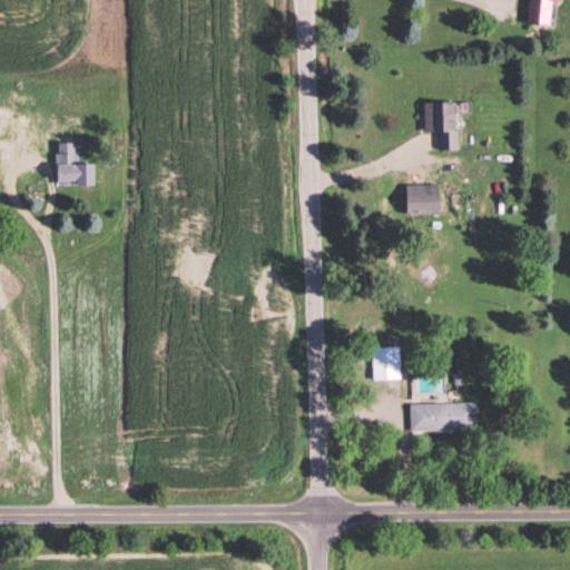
[(530,0),(529,28),(553,29),(554,0),(530,0)]
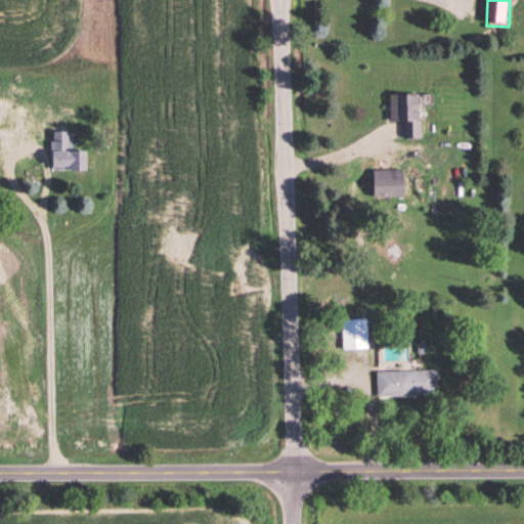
[(421,96),(391,96),(391,124),(405,124),(405,140),(421,140),(421,96)]
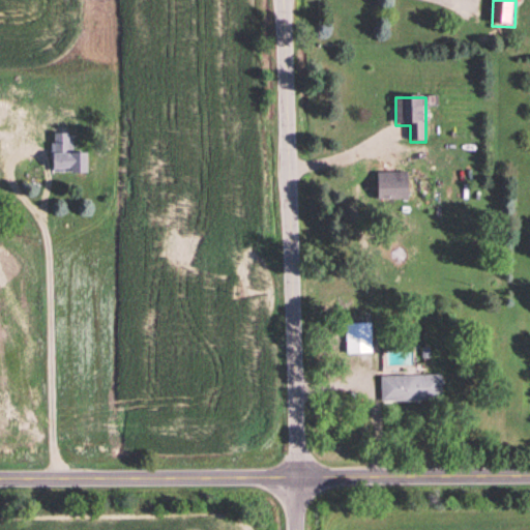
[(90,155),(76,155),(76,114),(56,114),(56,174),(90,174),(90,155)]
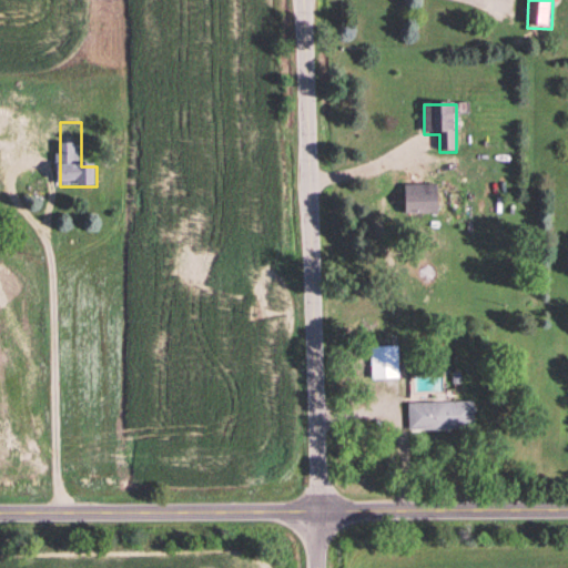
[(406,215),(438,215),(438,185),(406,185),(406,215)]
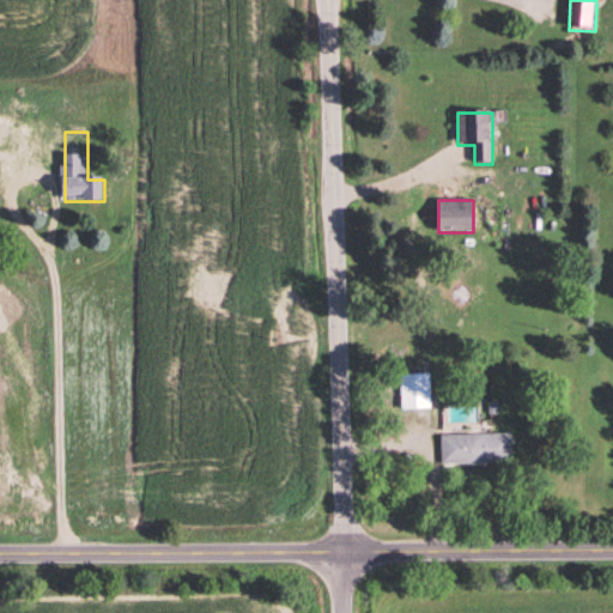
[(401,375),(401,411),(431,411),(431,375),(401,375)]
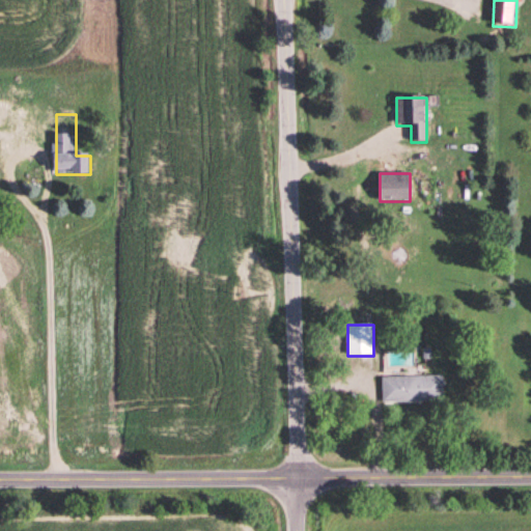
[(443,376),(383,376),(383,402),(443,402),(443,376)]
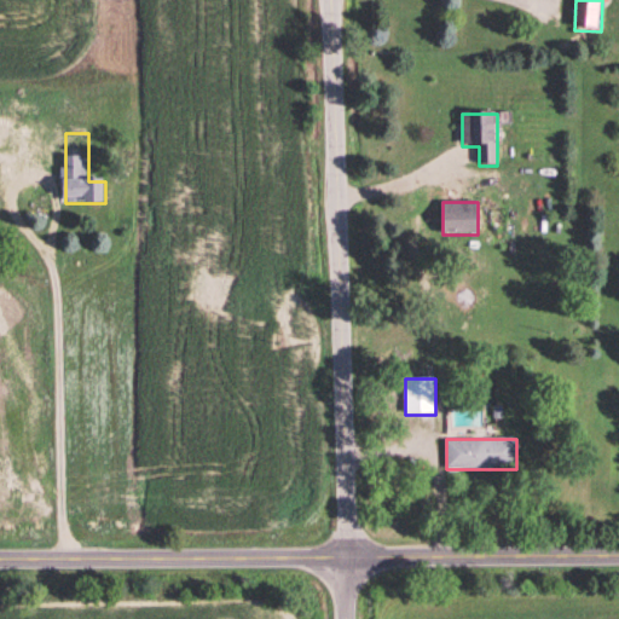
All buildings are outlined.
